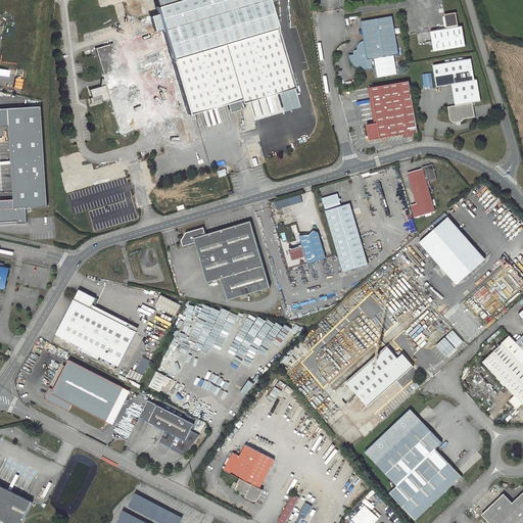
[(240,102),(293,87),(268,0),(177,0),(155,6),(158,14),(150,16),(155,32),(117,42),(104,46),(96,49),(121,134),(147,126),(154,124),(180,116),(194,112),(229,102),(239,99),(240,102)]
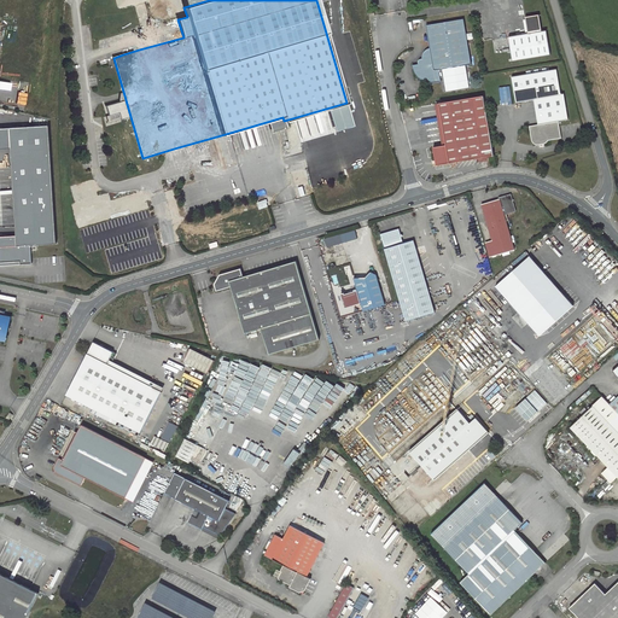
[(528,34),(508,38),(512,62),(551,56),(547,30),(542,31),(540,15),(525,17),(528,34)]
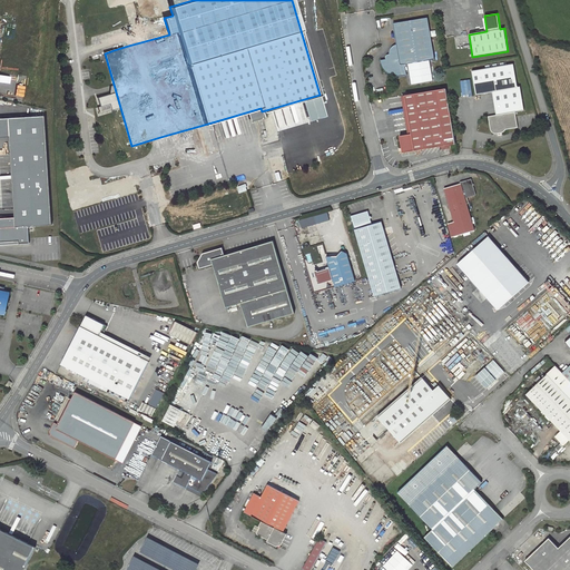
[(428,18),(393,23),(396,45),(394,45),(391,48),(390,50),(390,52),(390,55),(386,59),(381,60),(382,62),(383,67),(385,69),(386,71),(389,72),(390,74),(392,75),(395,76),(400,77),(403,76),(406,76),(405,65),(435,59),(428,18)]
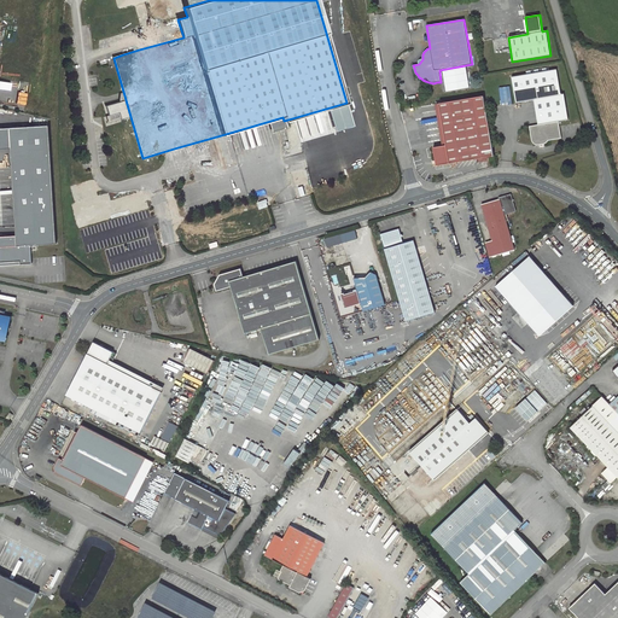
[(557,69),(512,77),(516,103),(534,100),(538,124),(530,127),(532,140),(534,143),(535,145),(537,145),(542,145),(546,144),(546,143),(548,140),(561,139),(559,122),(569,120),(564,94),(561,94),(557,69)]
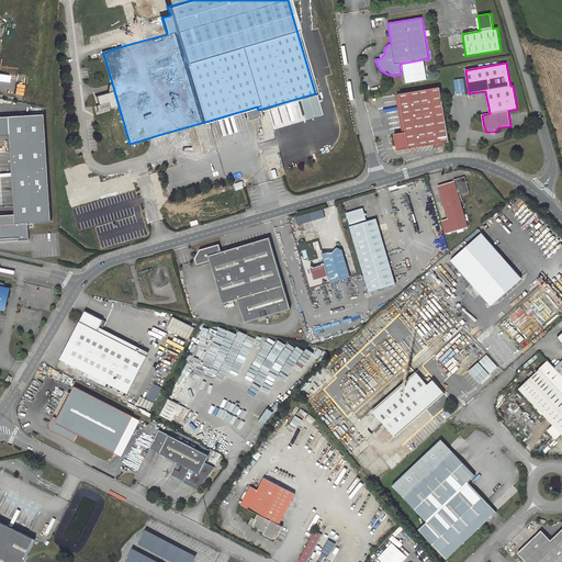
[(406,82),(420,81),(419,67),(405,68),(406,82)]
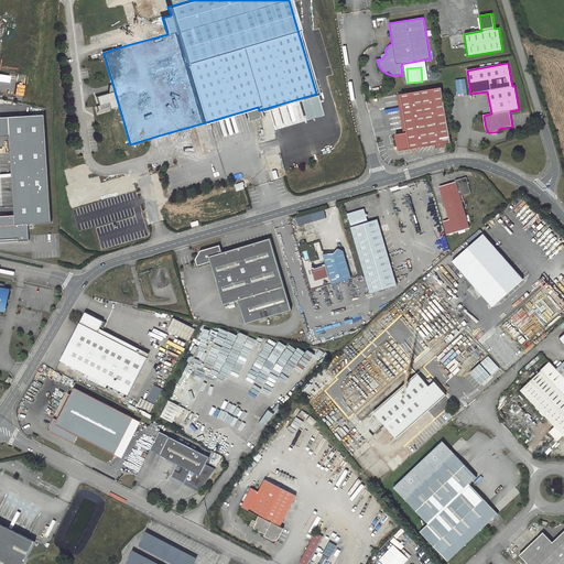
[(442,88),(401,95),(408,132),(396,134),(398,151),(451,142),(442,88)]
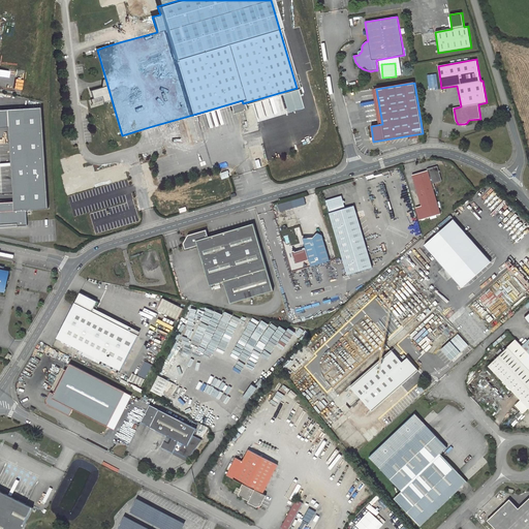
[(242,100),(231,103),(231,104),(232,105),(234,105),(236,105),(237,111),(245,109),(243,103),(242,100)]
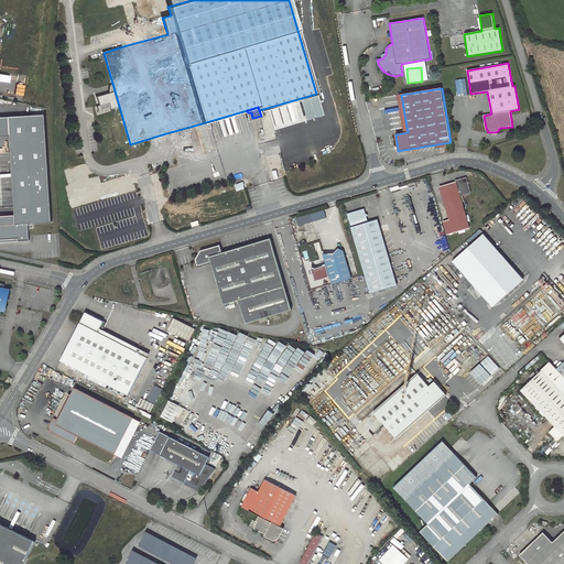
[(0,117),(0,137),(13,136),(18,216),(0,216),(0,241),(30,240),(29,225),(53,224),(46,117),(0,117)]
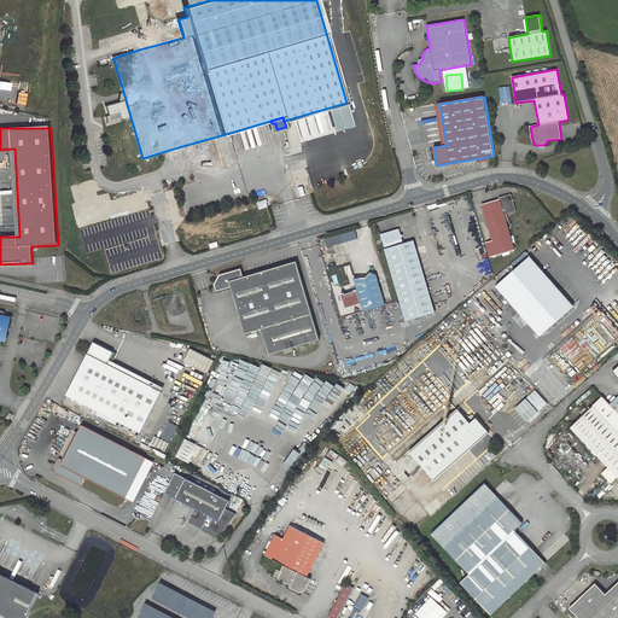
[(229,133),(213,138),(222,167),(238,163),(229,133)]
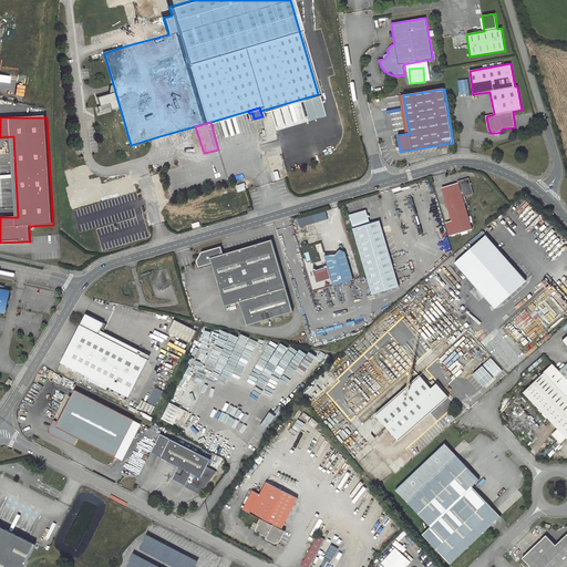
[(459,183),(442,187),(452,220),(445,223),(450,236),(472,229),(463,197),(474,194),(470,178),(457,182),(459,183)]
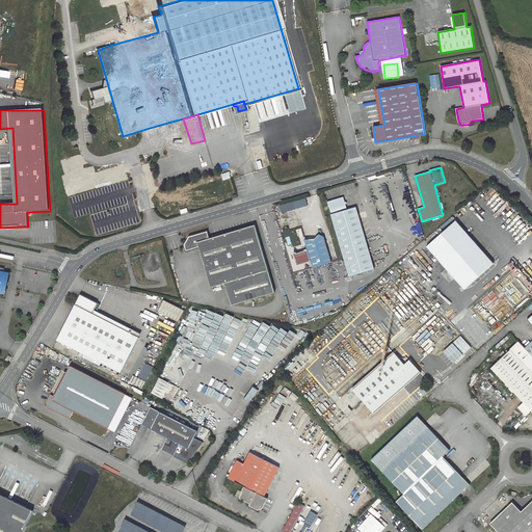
[(488,193),(484,197),(494,209),(499,205),(488,193)]
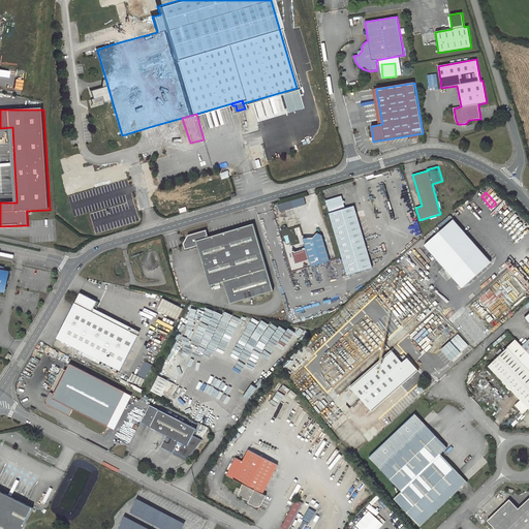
[(342,195),(325,200),(347,275),(372,268),(353,206),(345,208),(342,195)]
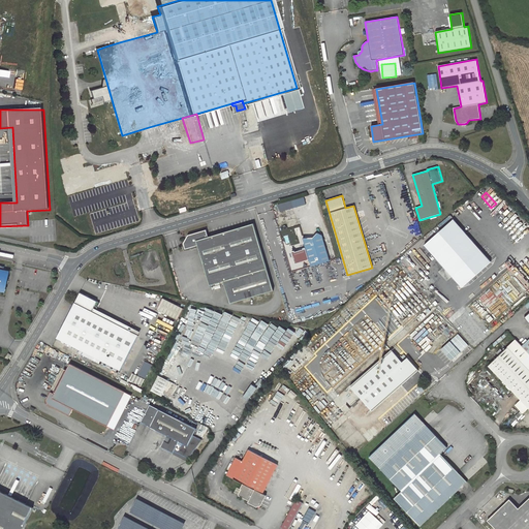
[(291,199),(292,207),(306,205),(305,197),(291,199)]
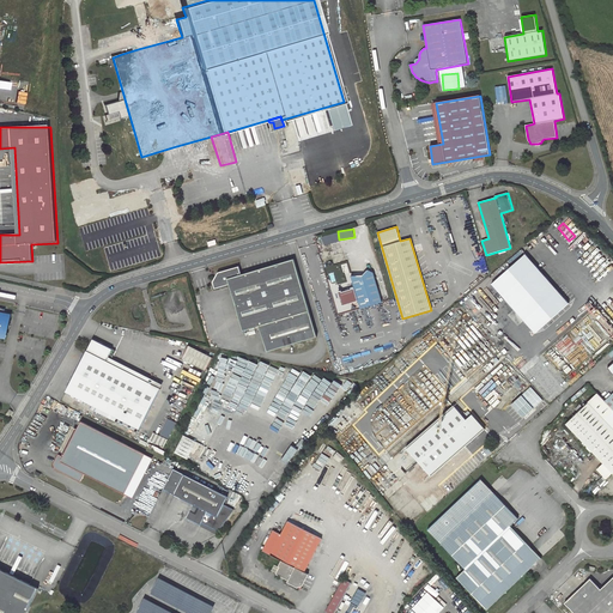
[(489,283),(532,333),(568,303),(522,253),(489,283)]
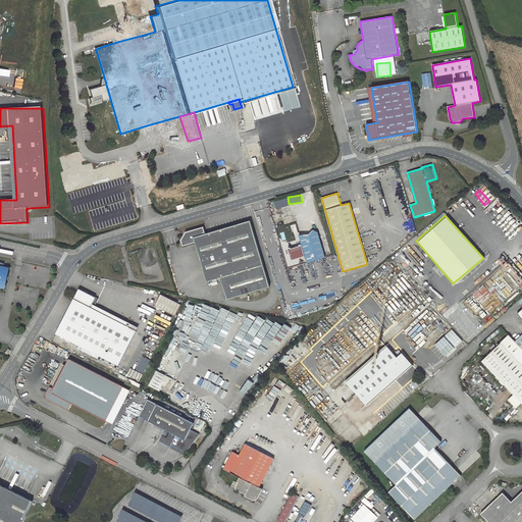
[(270,286),(251,220),(205,233),(203,226),(186,232),(181,240),(183,246),(195,242),(207,281),(221,277),(227,300),(270,286)]
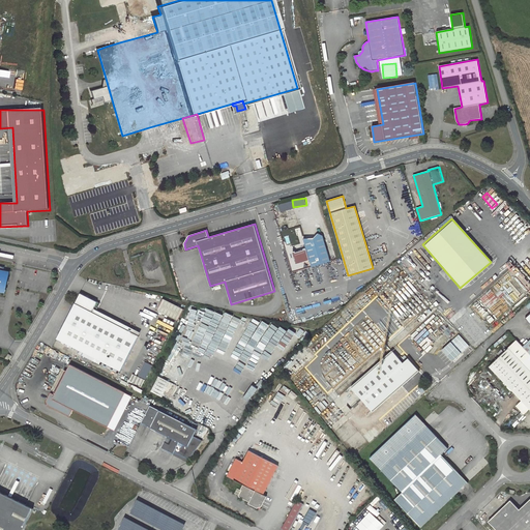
[(330,261),(322,235),(318,232),(313,237),(303,237),(306,247),(310,260),(312,266),(330,261)]
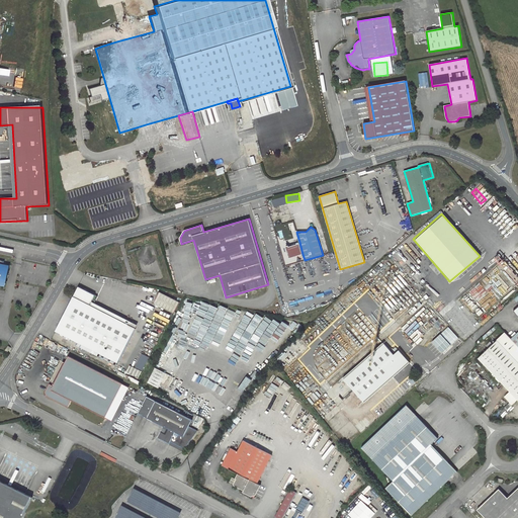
[(299,242),(293,243),(294,244),(288,246),(288,245),(285,246),(289,258),(303,254),(299,242)]
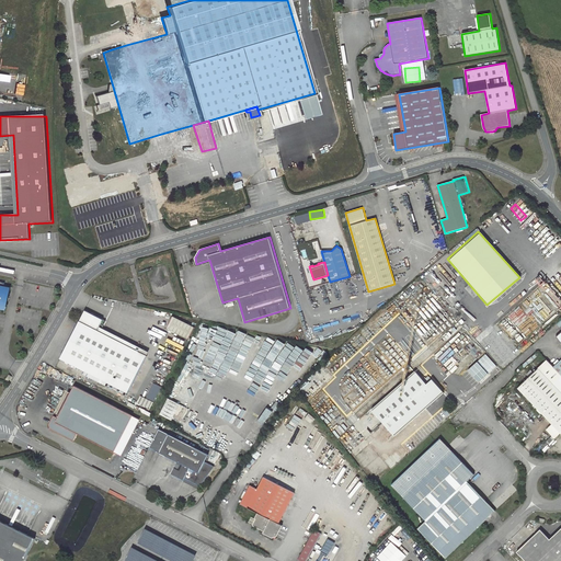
[(86,310),(60,358),(86,371),(107,382),(128,393),(148,355),(146,355),(132,347),(101,332),(106,321),(86,310)]
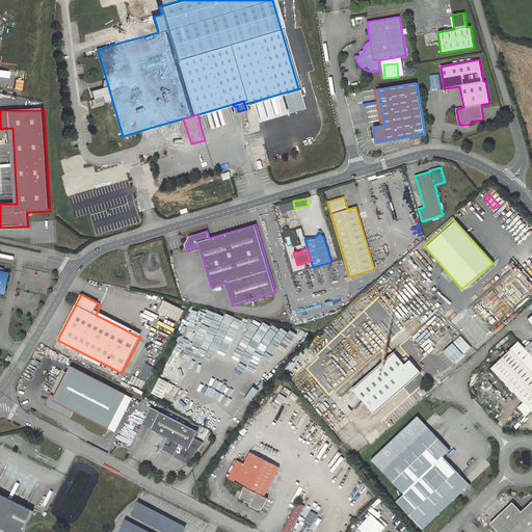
[(185,311),(164,299),(158,311),(179,321),(185,311)]
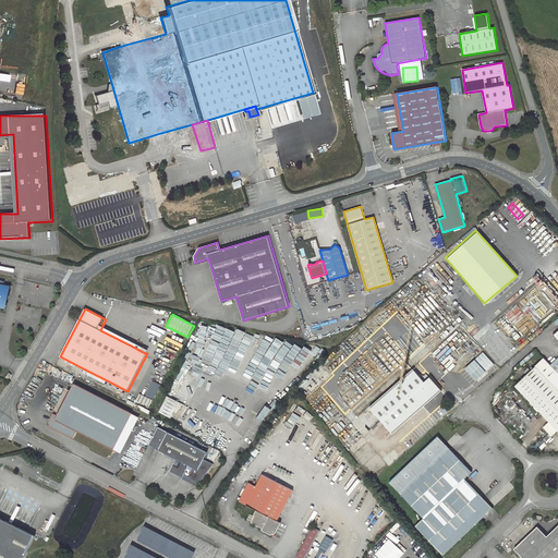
[(302,344),(292,363),(298,366),(307,348),(302,344)]
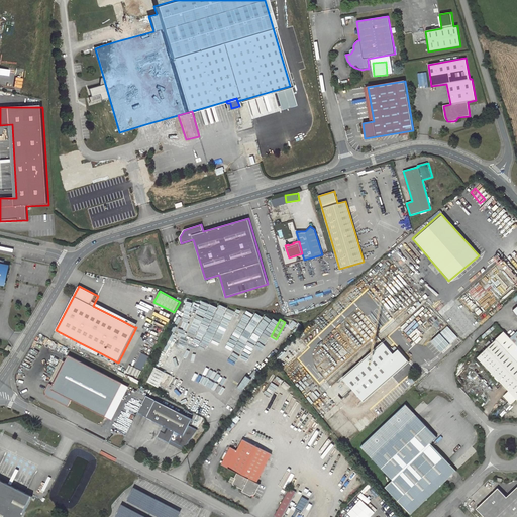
[(453,324),(449,327),(460,340),(464,337),(453,324)]
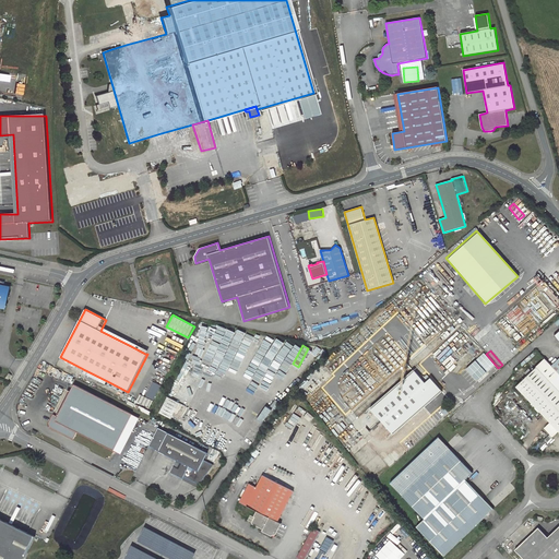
[(558,372),(552,366),(545,358),(536,367),(558,391),(558,372)]
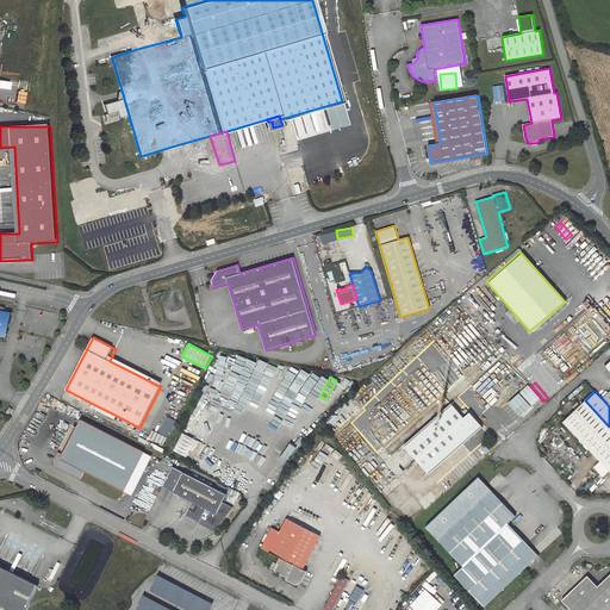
[(609,427),(585,400),(562,422),(609,471),(609,427)]
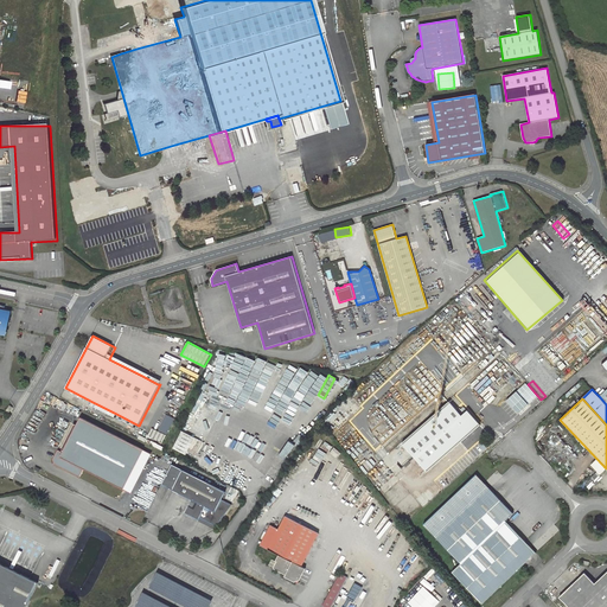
[(351,400),(343,407),(345,410),(353,402),(351,400)]
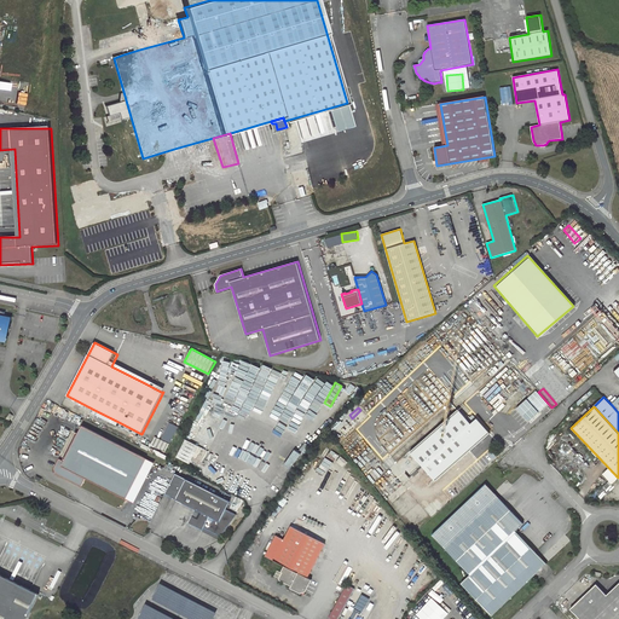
[(458,409),(410,452),(435,481),(490,433),(476,418),(475,420),(473,421),(470,423),(458,409)]
